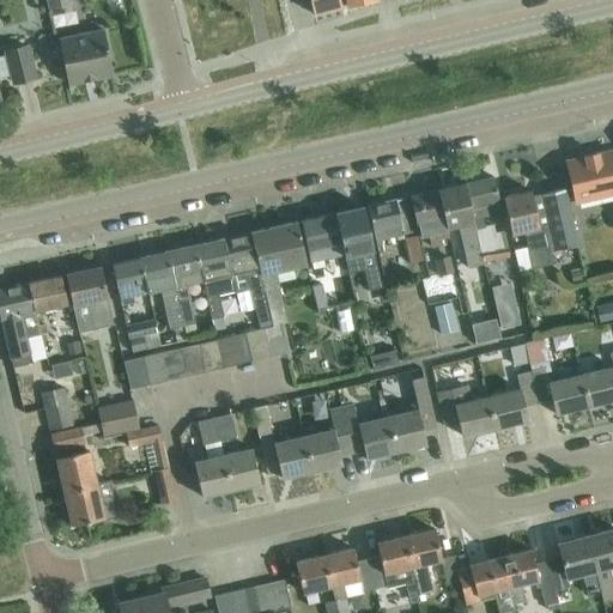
[(47,0),(50,10),(73,5),(71,0),(47,0)]
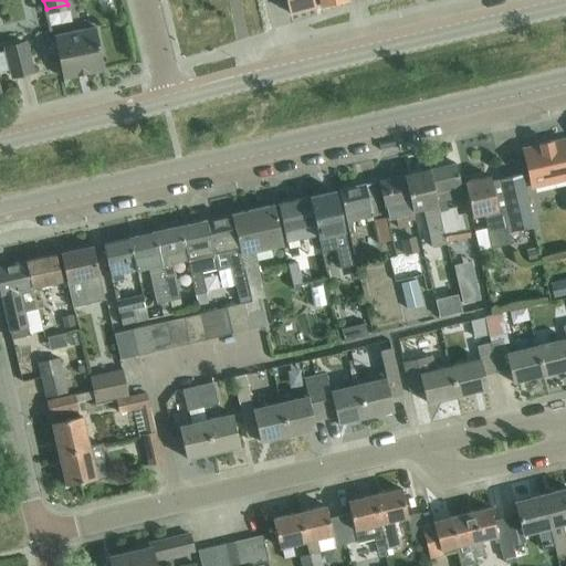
[(285,0),(289,12),(316,7),(314,0),(285,0)]
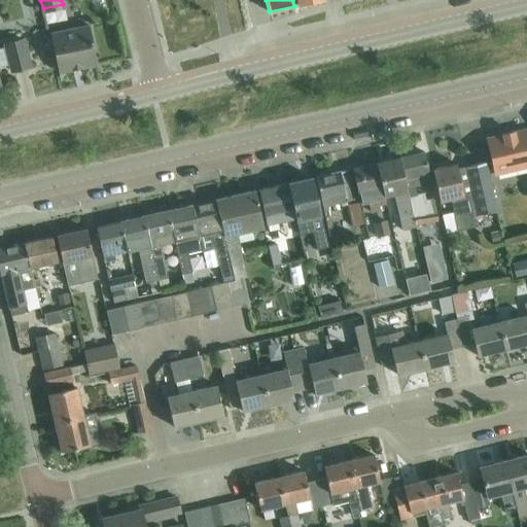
[(51,32),(59,73),(97,64),(89,25),(51,32)]
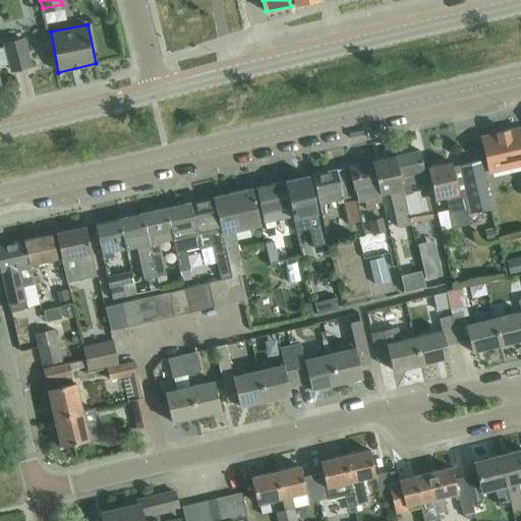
[(5,47),(0,48),(0,61),(9,59),(12,70),(31,66),(23,39),(5,44),(5,47)]
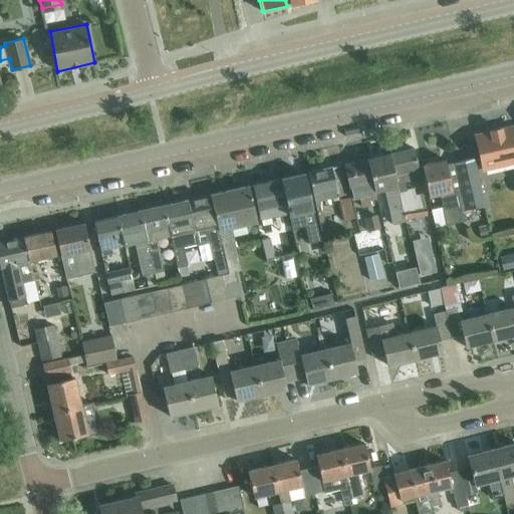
[(475,136),(484,171),(513,163),(513,127),(513,125),(501,129),(491,131),(491,132),(475,136)]
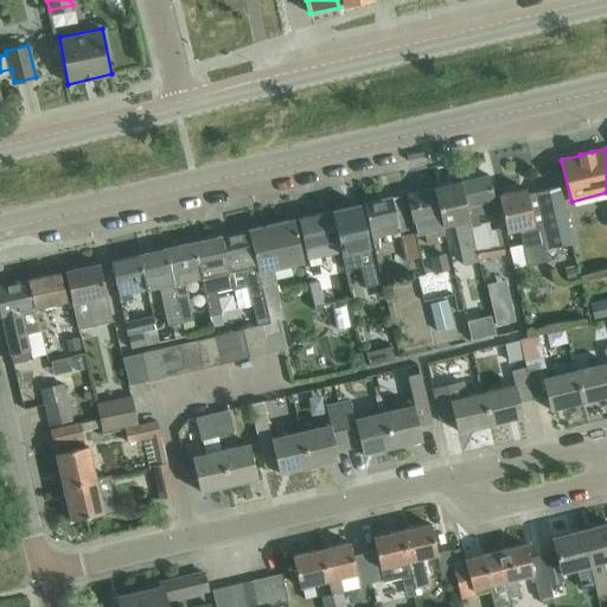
[(489,176),(461,181),(470,217),(496,211),(489,176)]
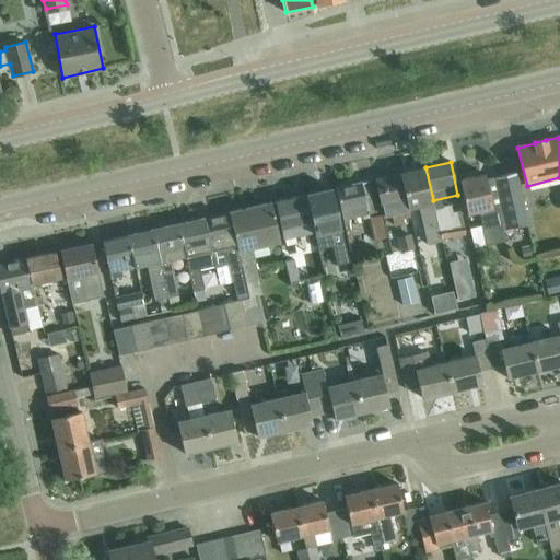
[(443,242),(443,240),(435,208),(433,200),(426,167),(400,174),(408,210),(419,208),(428,245),(443,242)]
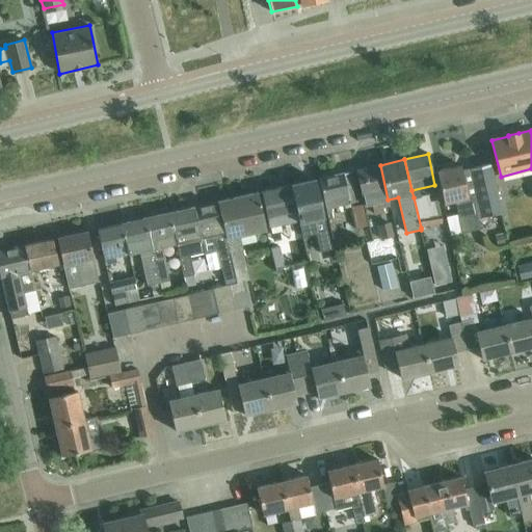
[(390,205),(388,200),(380,165),(355,170),(364,206),(371,205),(373,214),(383,212),(382,207),(390,205)]
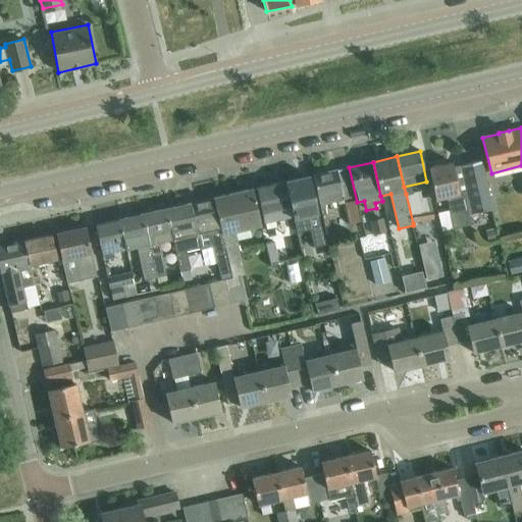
[(452,163),(428,168),(435,199),(447,196),(451,210),(438,213),(442,230),(471,223),(469,214),(492,209),(481,162),(462,166),(463,171),(454,173),(452,163)]
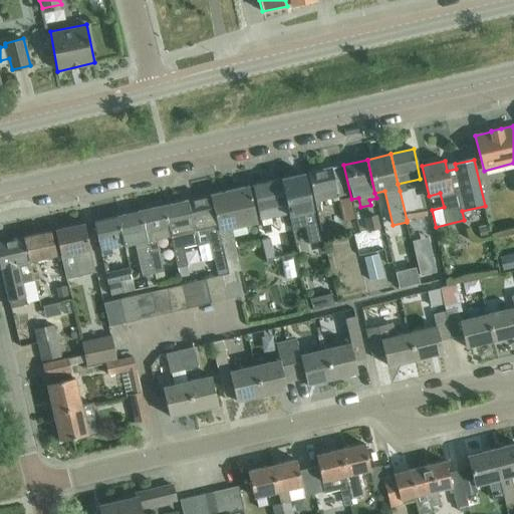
[(340,166),(308,173),(316,207),(321,205),(320,201),(338,197),(346,195),(344,184),(340,166)]
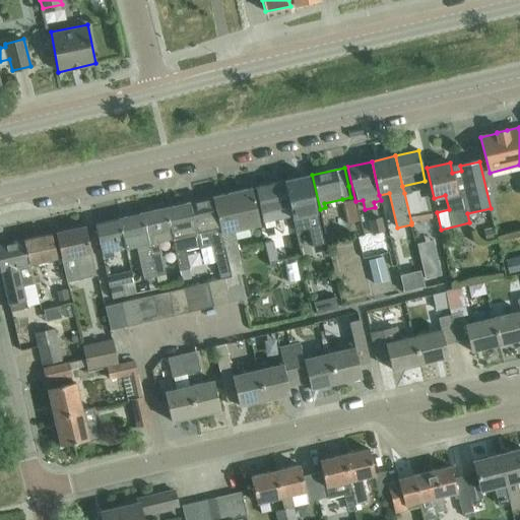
[(283,182),(291,217),(295,233),(308,230),(311,247),(322,244),(307,176),(283,182)]
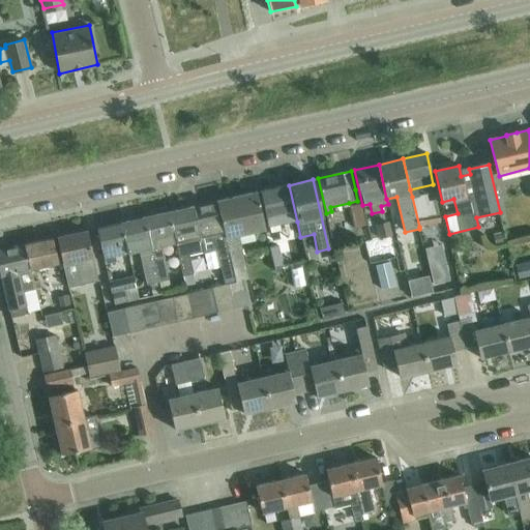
[(289,185),(260,192),(270,234),(281,231),(280,226),(297,222),(289,185)]
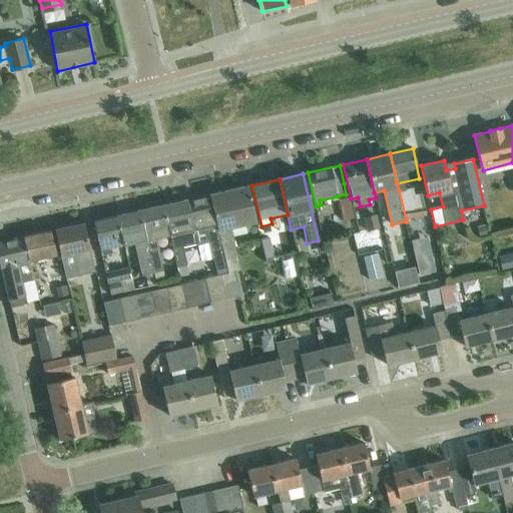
[(247,186),(210,194),(222,246),(224,257),(225,261),(236,259),(229,227),(255,221),(247,186)]
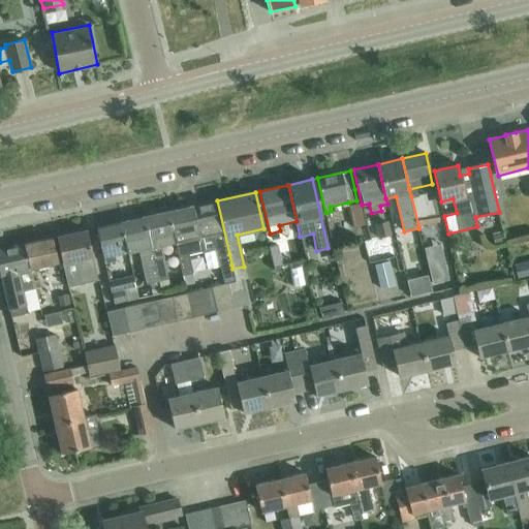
[(418,194),(411,196),(418,226),(441,221),(436,197),(428,199),(427,192),(418,194)]
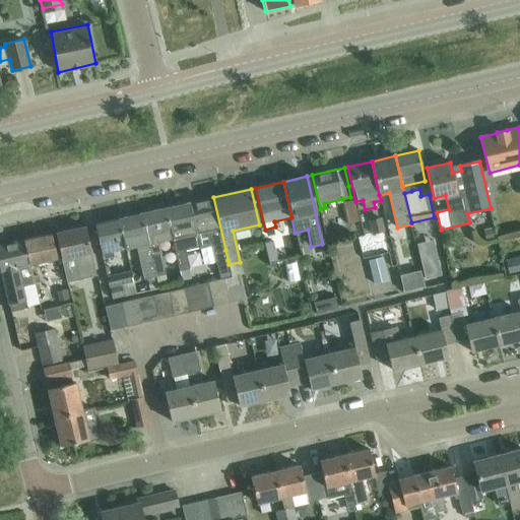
[(189,203),(199,247),(199,249),(213,246),(215,252),(225,250),(213,197),(189,203)]
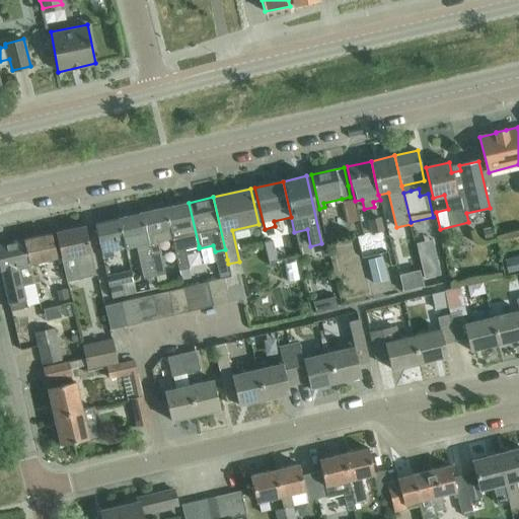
[(354,200),(344,202),(349,222),(358,220),(354,200)]
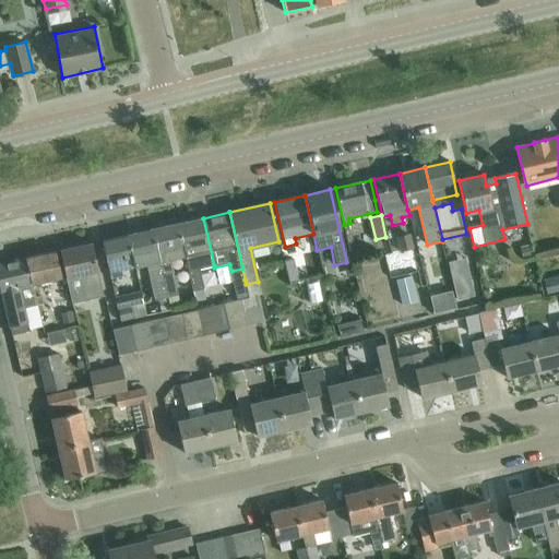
[(203,218),(178,224),(186,256),(193,292),(204,288),(200,269),(214,265),(211,250),(203,218)]
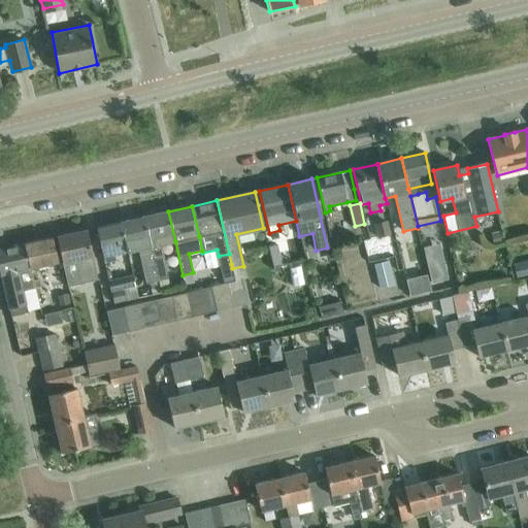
[(162,244),(175,241),(168,211),(144,217),(159,279),(169,277),(162,244)]
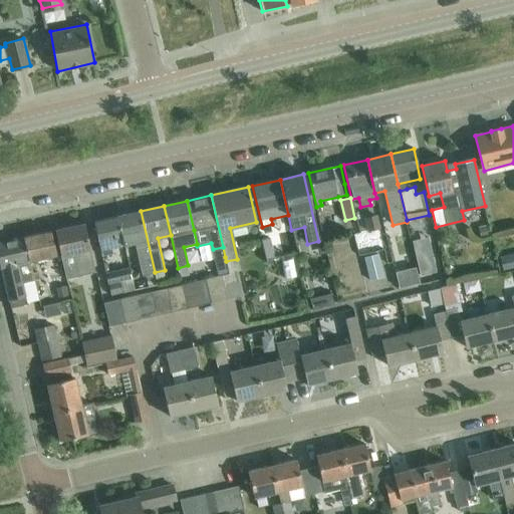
[(143,275),(155,272),(141,211),(117,216),(123,246),(136,243),(143,275)]
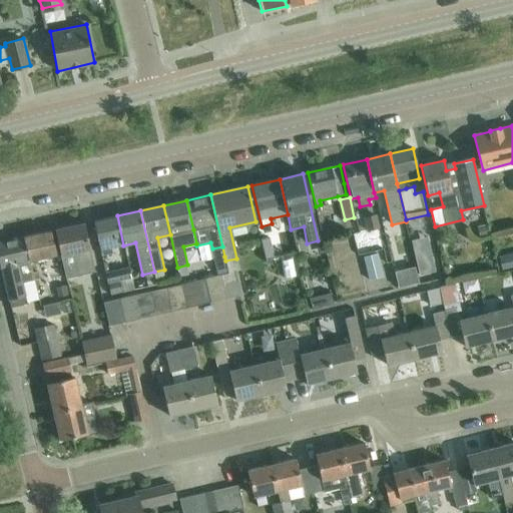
[(381,227),(377,213),(364,216),(368,230),(381,227)]
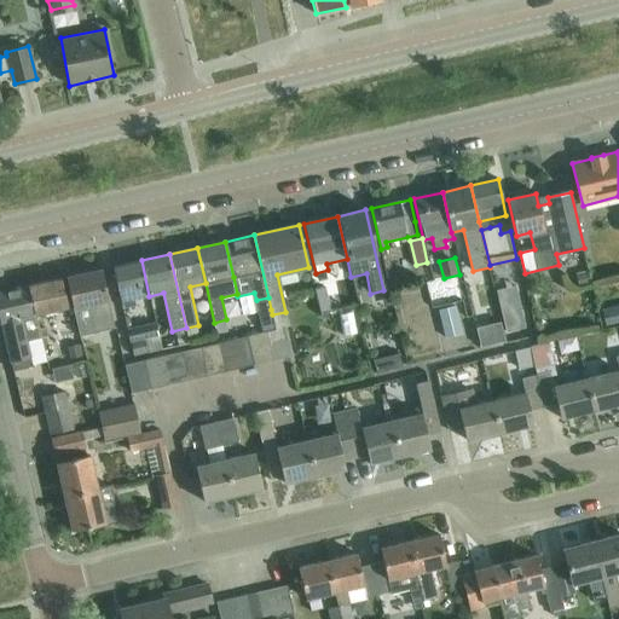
[(136,300),(149,296),(142,260),(111,267),(122,308),(137,305),(136,300)]
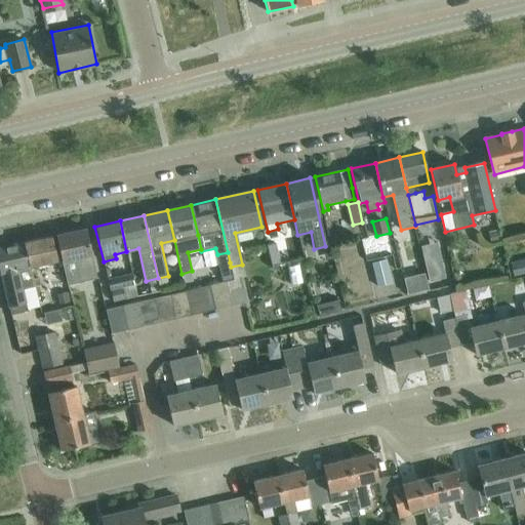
[(67,286),(97,279),(86,229),(55,236),(67,286)]
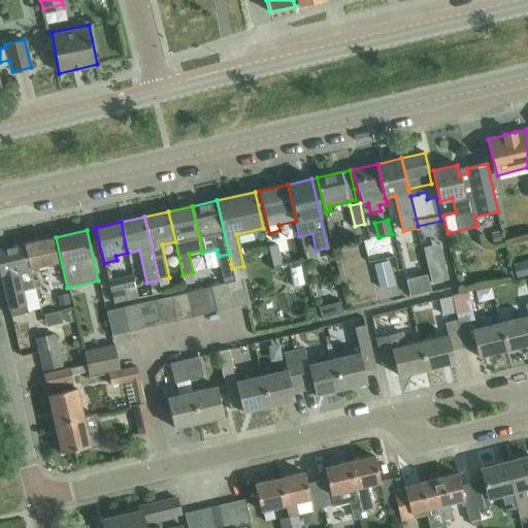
[(52,237),(24,243),(29,268),(31,268),(57,262),(52,237)]
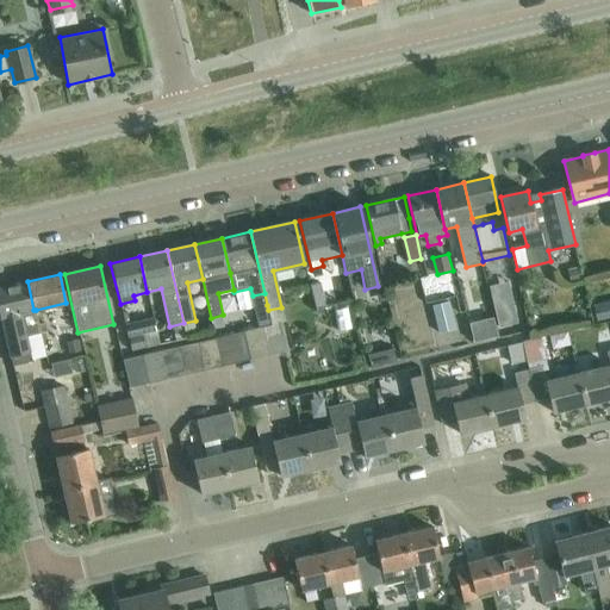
[(0,287),(0,310),(11,356),(12,356),(14,365),(32,361),(27,336),(41,332),(36,310),(33,310),(27,281),(0,287)]
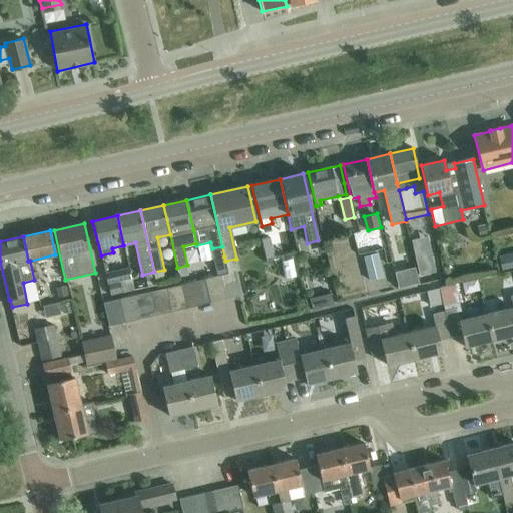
[(262,238),(267,261),(277,259),(272,236),(262,238)]
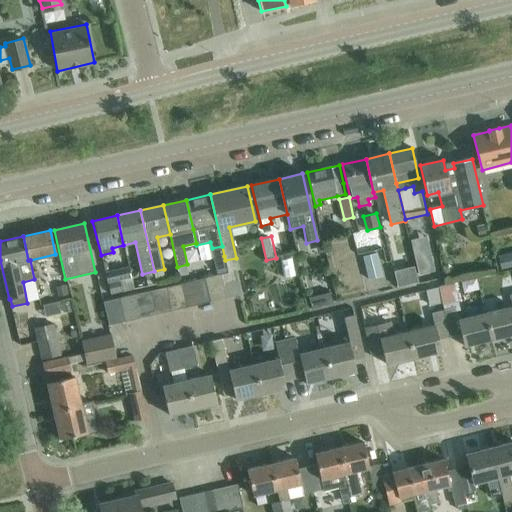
[(511,267),(511,252),(499,256),(502,270),(511,267)]
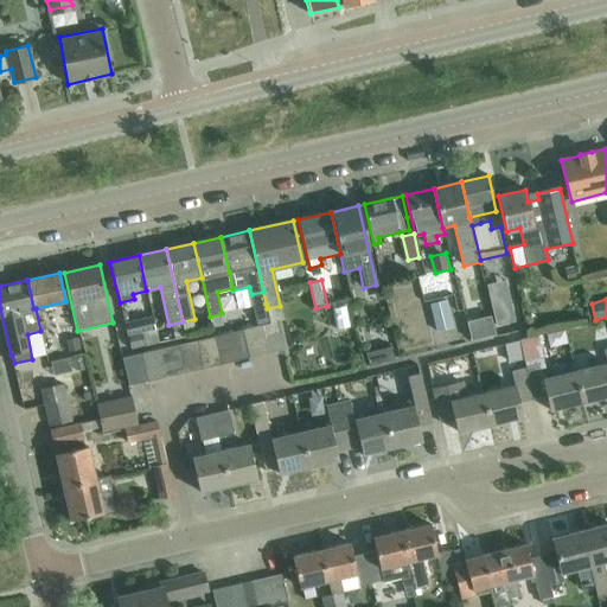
[(446,300),(430,304),(438,331),(453,327),(446,300)]
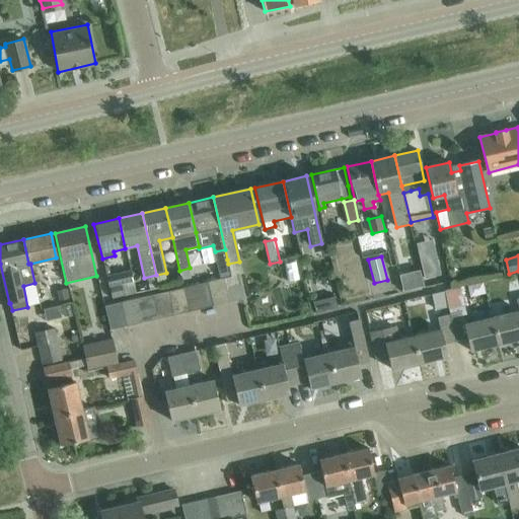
[(227,260),(217,262),(219,273),(229,271),(228,265),(227,260)]
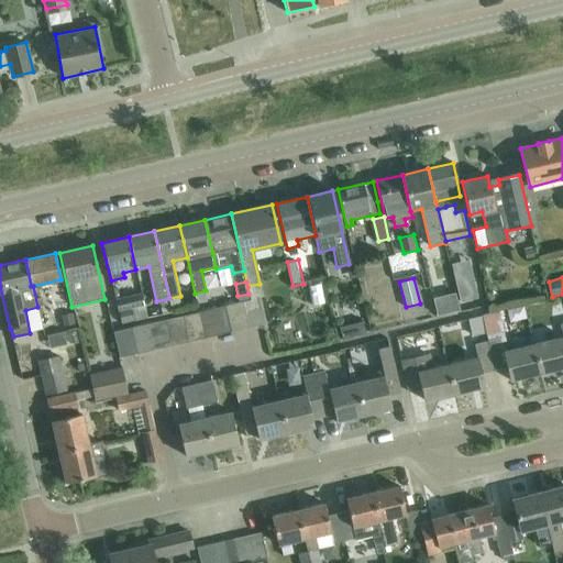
[(142,293),(117,299),(119,310),(144,305),(142,293)]
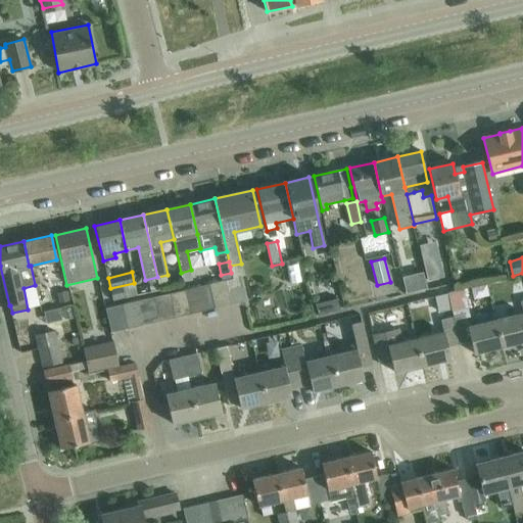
[(422,273),(401,277),(406,293),(426,288),(422,273)]
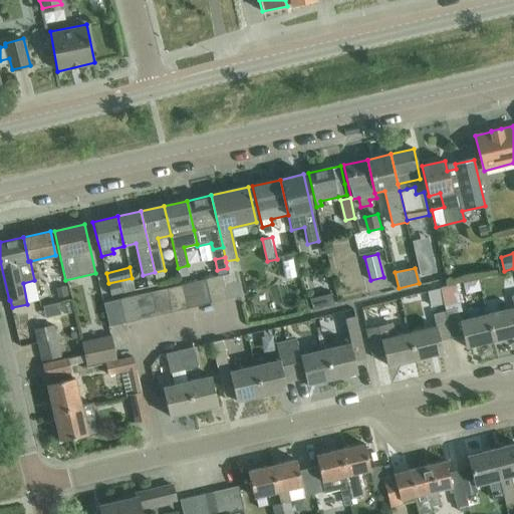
[(229,274),(221,276),(227,300),(241,296),(236,272),(229,274)]
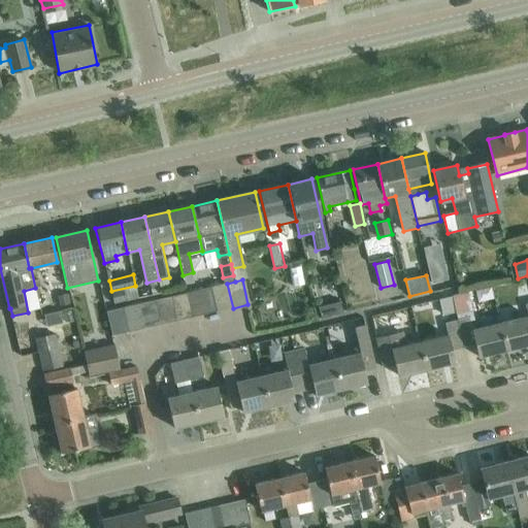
[(227,284),(210,288),(216,312),(233,308),(227,284)]
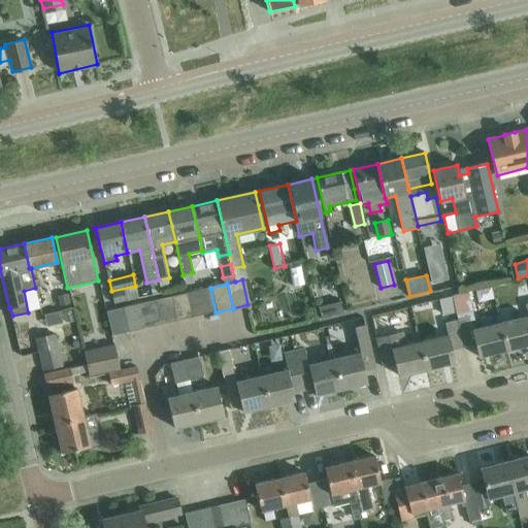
[(210,288),(187,293),(192,318),(216,312),(210,288)]
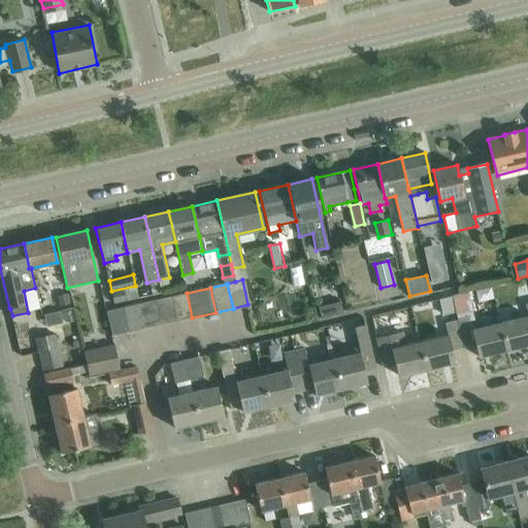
[(69,293),(57,295),(60,308),(71,305),(69,293)]
